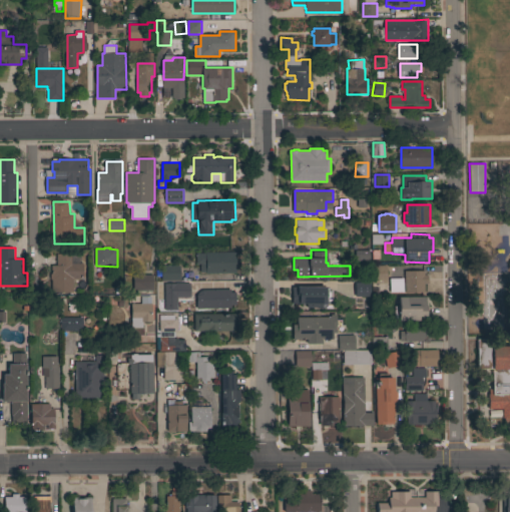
[(207,272),(201,272),(201,264),(197,264),(197,252),(236,252),(236,273),(207,274),(207,272)]
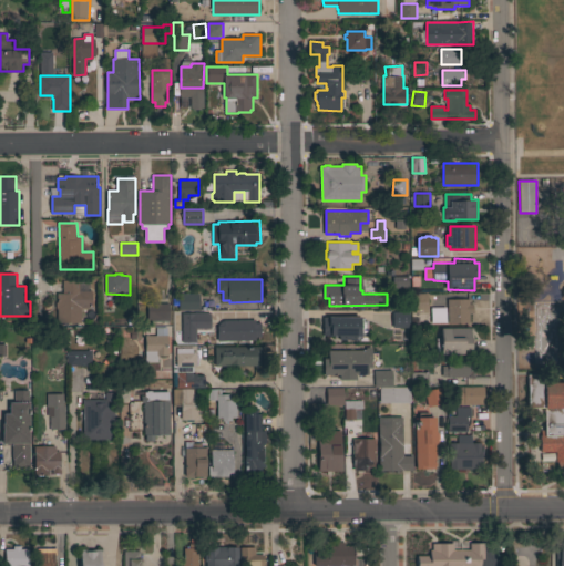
[(59,309),(58,309),(58,302),(59,302),(59,292),(64,292),(64,280),(81,280),(81,290),(93,290),(93,308),(82,308),(82,323),(59,323),(59,309)]
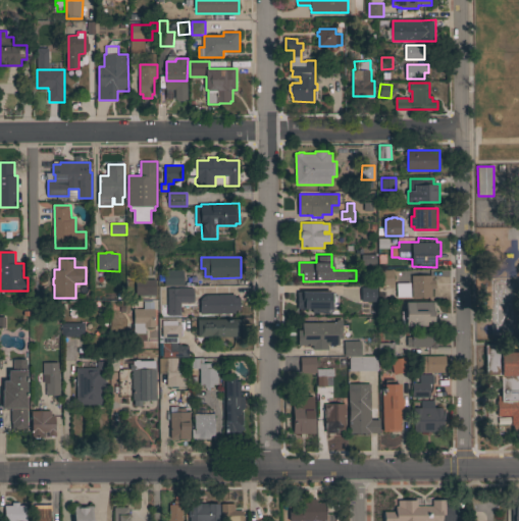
[(396,288),(380,288),(380,270),(395,269),(396,288)]
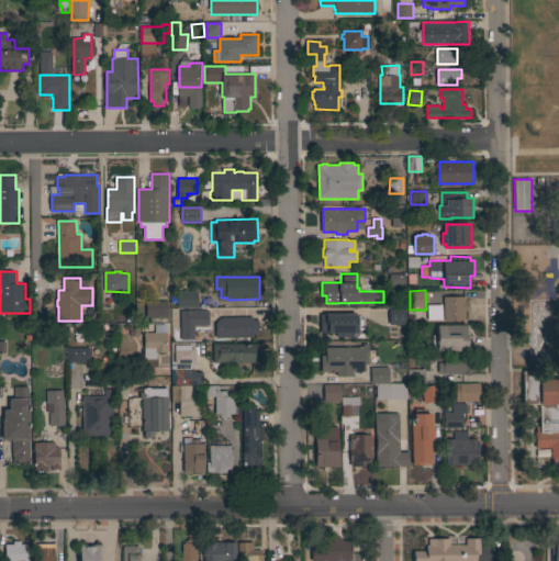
[(178,291),(199,291),(199,307),(178,307),(178,291)]
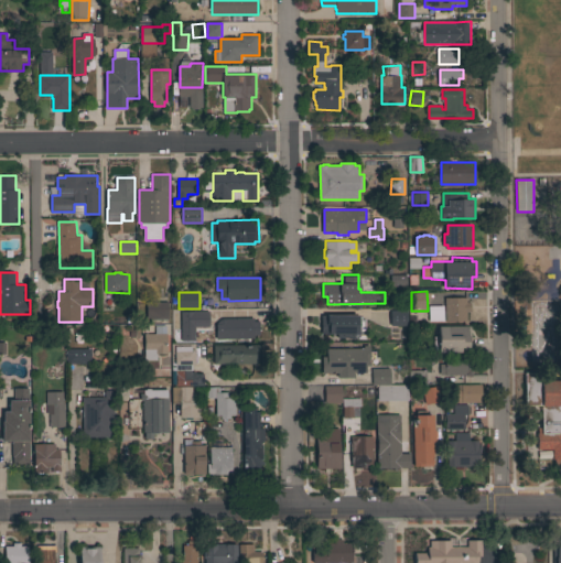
[(468,298),(468,302),(472,302),(472,311),(468,312),(468,321),(446,321),(446,298),(468,298)]
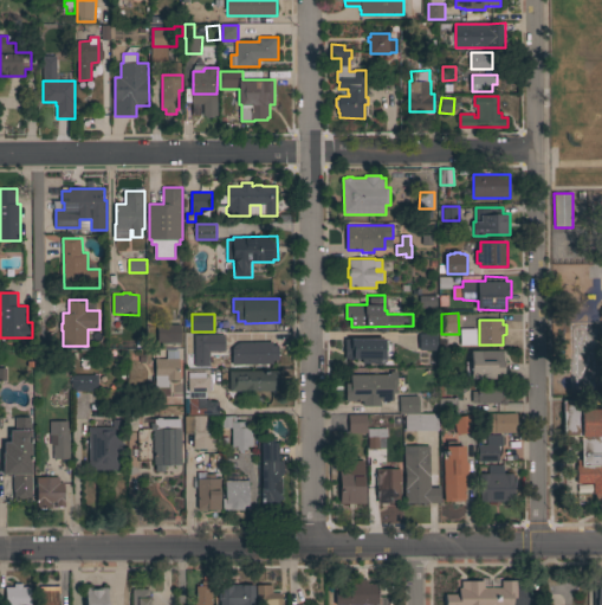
[(182,342),(173,342),(173,347),(160,347),(160,324),(182,324),(182,342)]
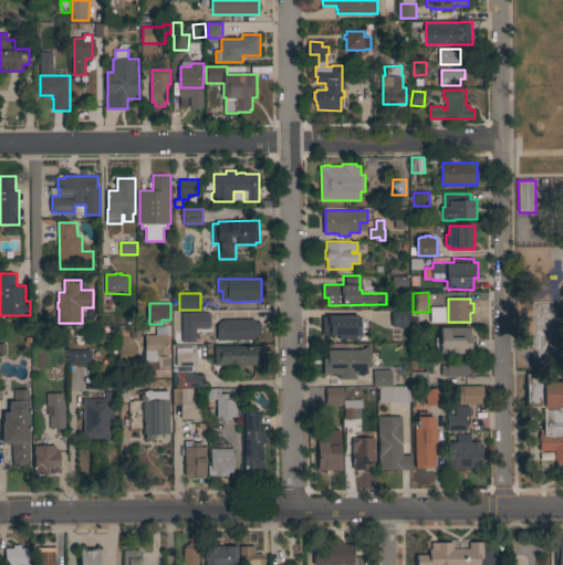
[(446,306),(447,322),(433,322),(431,307),(446,306)]
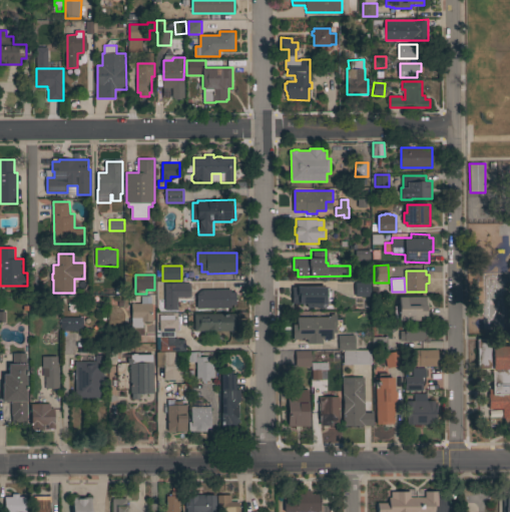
[(167,283),(191,283),(191,298),(167,298),(167,283)]
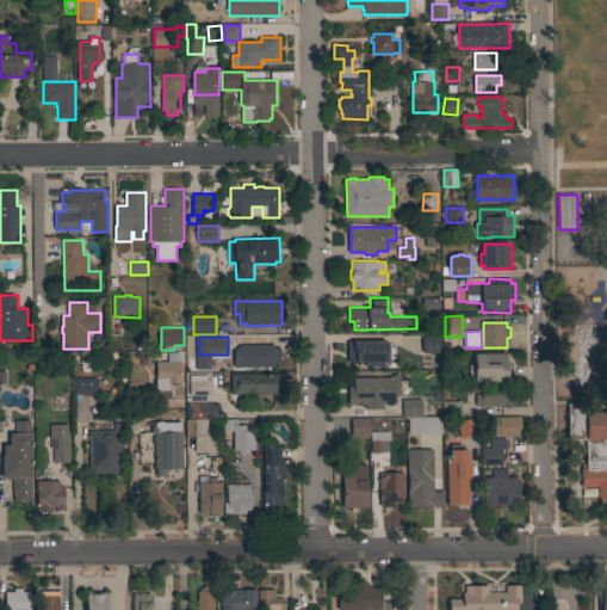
[(421,353),(440,353),(439,337),(421,337),(421,353)]
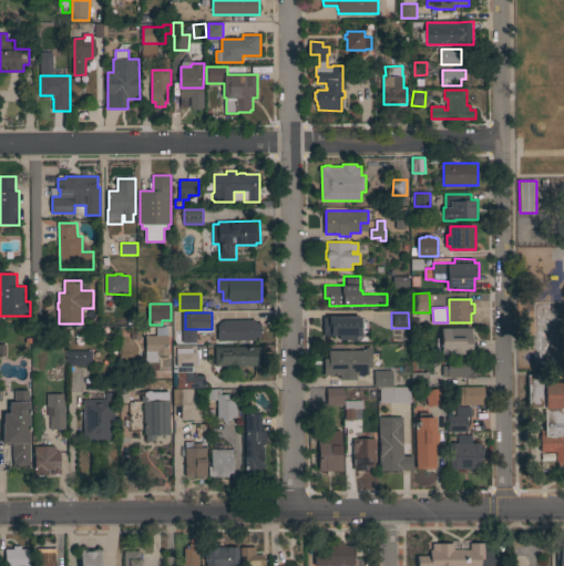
[(354,316),(354,318),(363,318),(363,335),(352,335),(352,336),(329,336),(329,335),(325,335),(325,318),(329,318),(329,316),(354,316)]
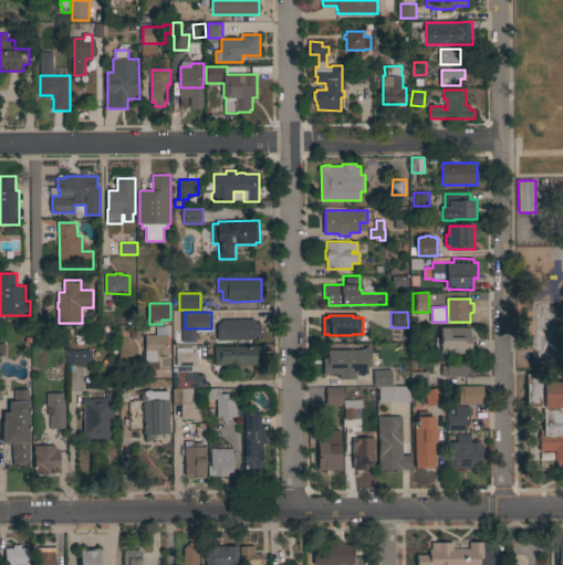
[(257,318),(257,322),(262,322),(262,336),(257,336),(257,339),(218,341),(218,324),(225,320),(257,318)]
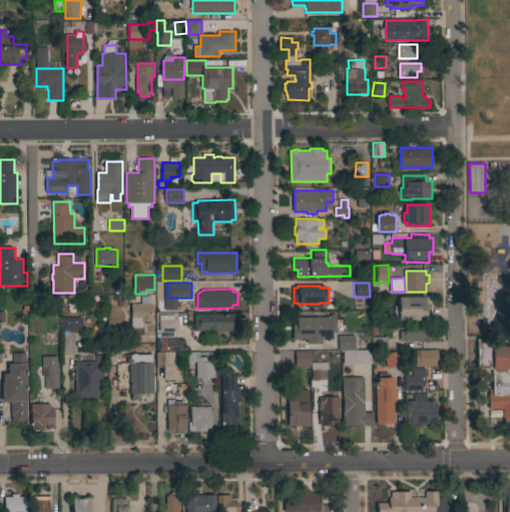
[(367,296),(367,310),(352,310),(352,296),(367,296)]
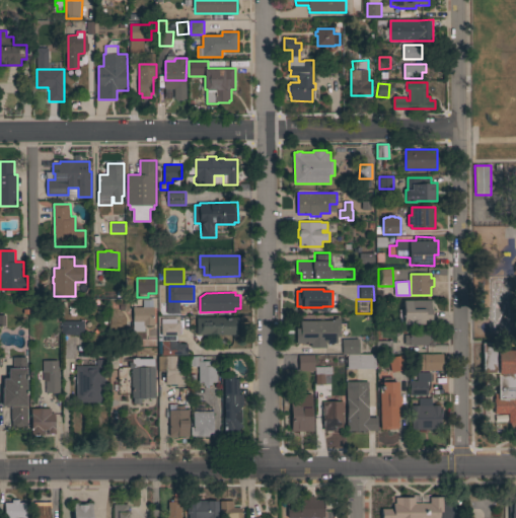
[(435,300),(435,311),(432,311),(432,323),(404,324),(404,300),(435,300)]
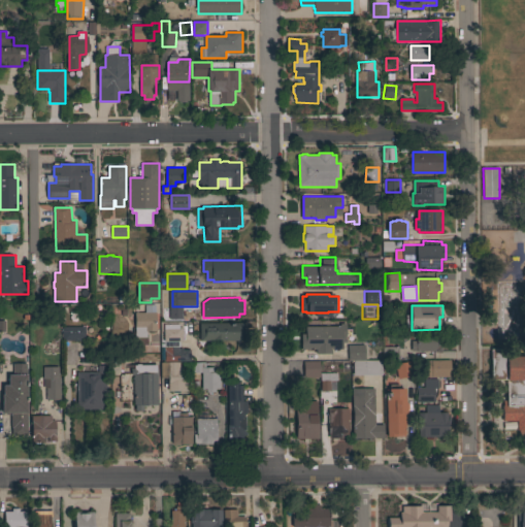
[(136,313),(158,313),(158,331),(149,331),(149,337),(136,337),(136,313)]
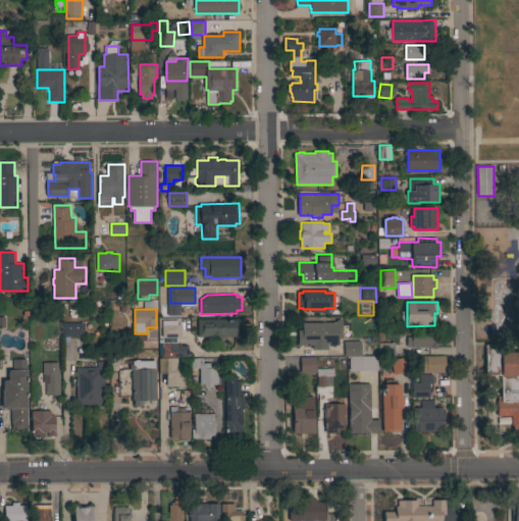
[(164,343),(160,343),(160,318),(182,318),(183,335),(182,335),(182,336),(179,336),(179,344),(183,344),(183,346),(190,346),(190,357),(164,357),(164,343)]
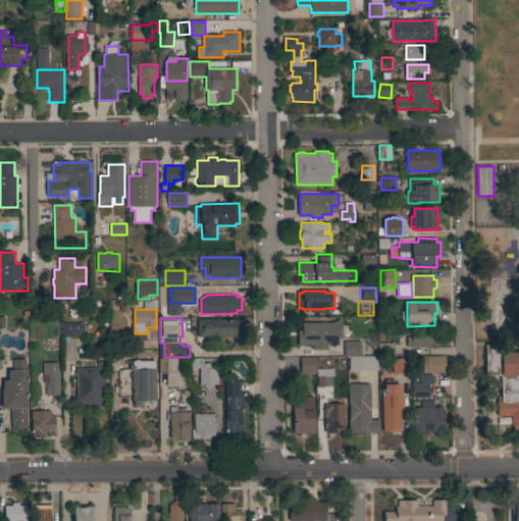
[(199,319),(242,319),(242,336),(199,336),(199,319)]
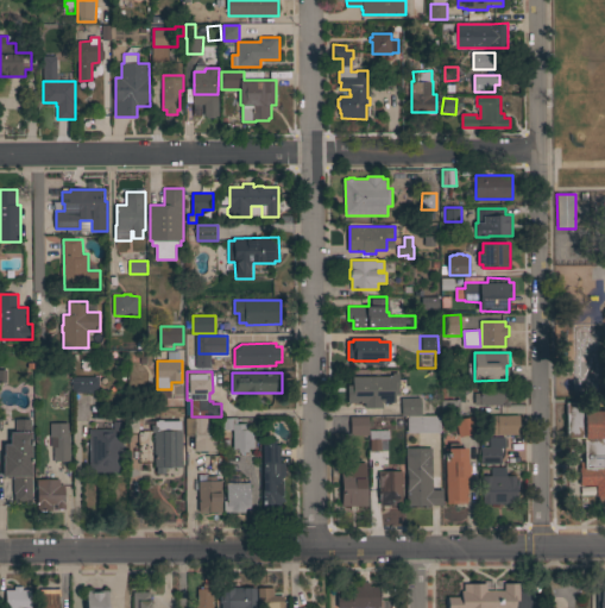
[(348,386),(354,386),(354,376),(394,376),(394,373),(401,373),(401,395),(396,395),(396,402),(384,402),(384,407),(366,407),(366,402),(350,402),(348,386)]
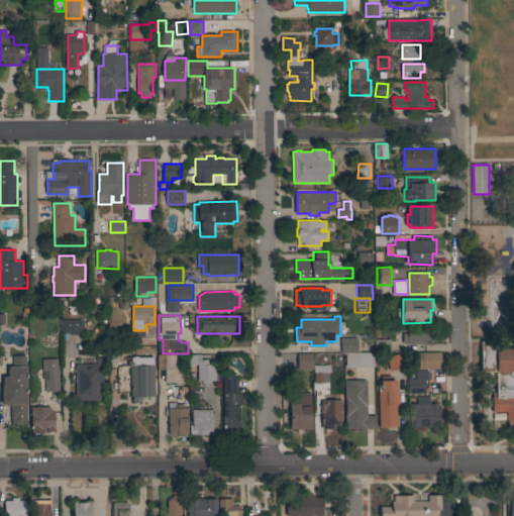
[(63,319),(86,319),(86,333),(63,333),(63,319)]
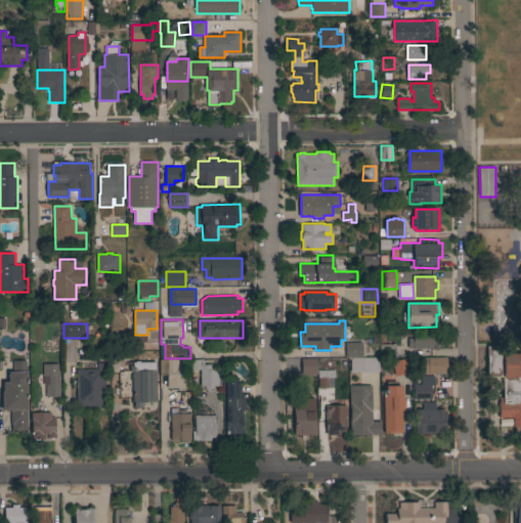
[(409,338),(415,338),(415,332),(439,332),(439,349),(434,349),(434,348),(409,348),(409,338)]
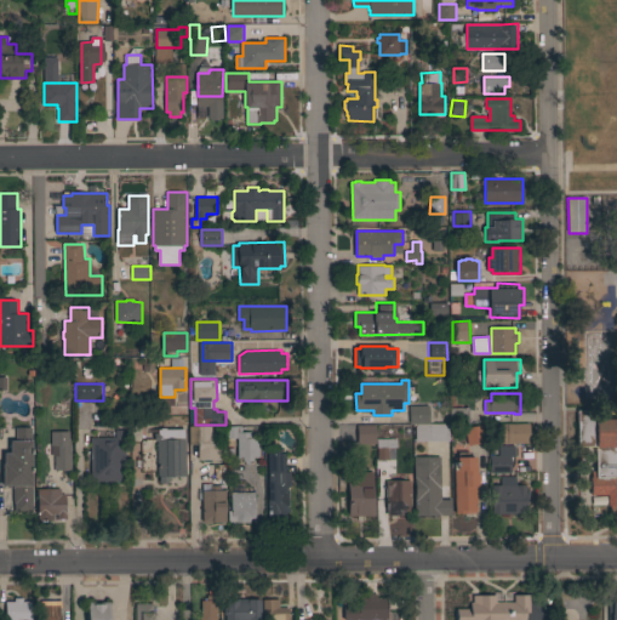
[(430,405),(432,422),(411,424),(411,405),(430,405)]
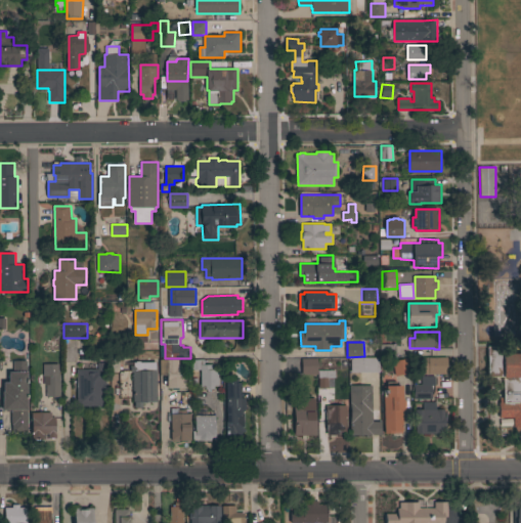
[(397,344),(397,357),(383,357),(383,344),(397,344)]
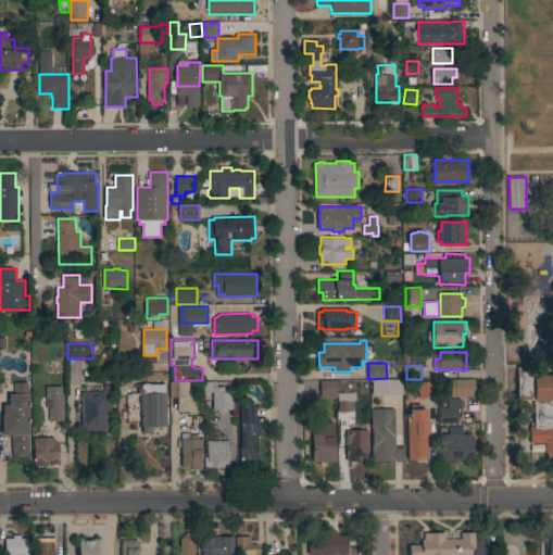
[(552,458),(550,458),(549,456),(548,453),(547,453),(547,442),(531,443),(531,420),(536,420),(536,400),(519,400),(518,367),(535,367),(535,375),(552,374),(552,458)]
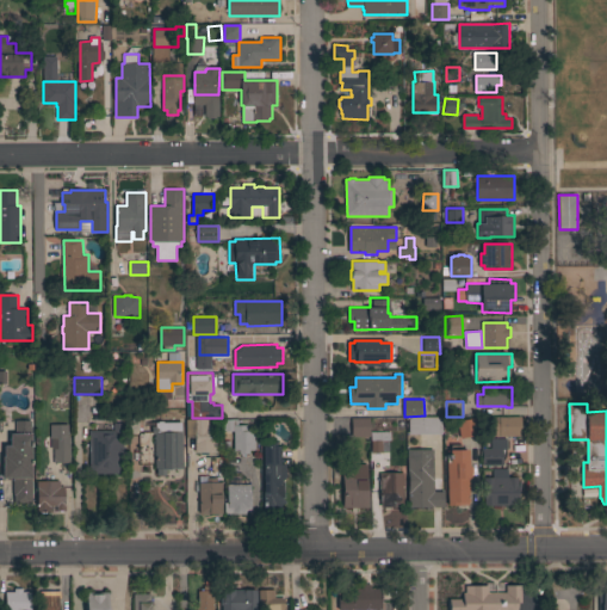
[(410,418),(444,417),(444,433),(410,433),(410,418)]
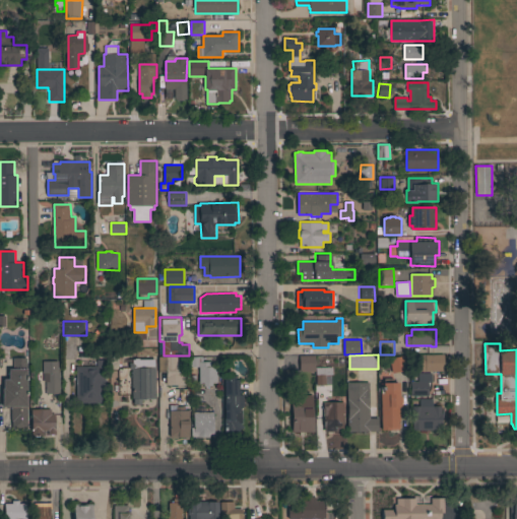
[(445,371),(419,371),(419,354),(445,354),(445,371)]
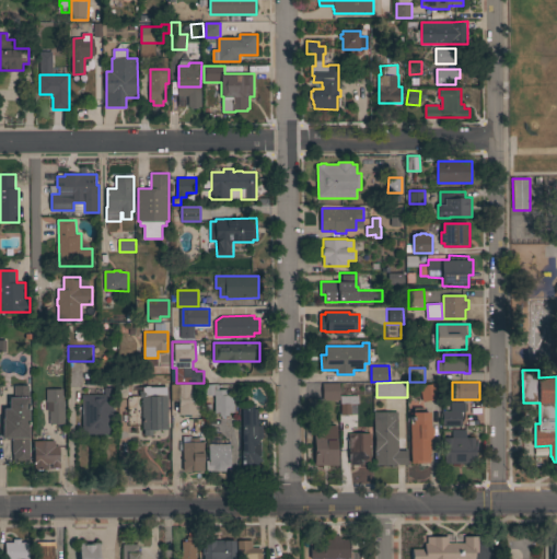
[(340,383),(340,399),(323,399),(324,383),(340,383)]
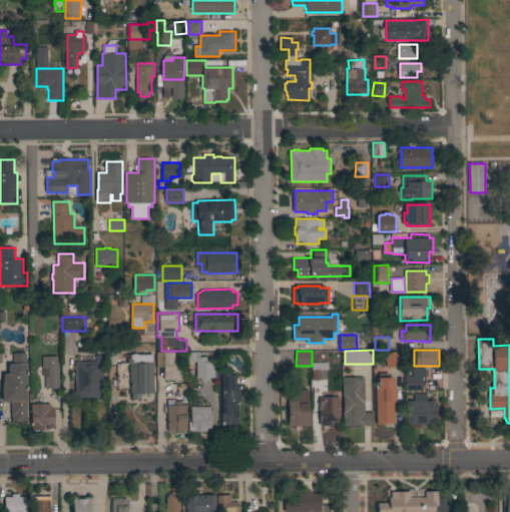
[(401,351),(404,365),(388,368),(386,353),(401,351)]
